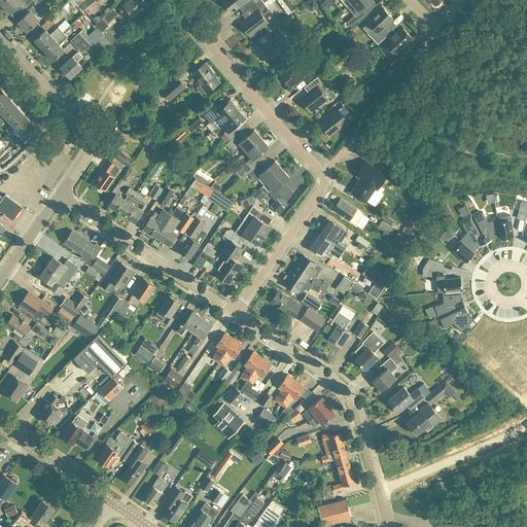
[(20,5),(24,9),(33,0),(4,0),(1,3),(10,13),(20,5)]
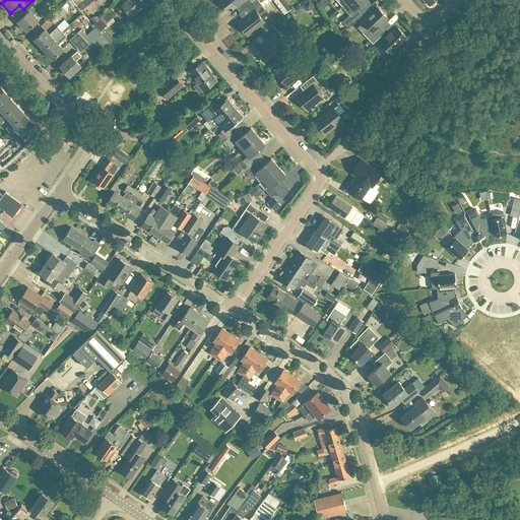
[(42,7),(39,4),(43,0),(33,0),(23,9),(26,13),(17,21),(26,31),(39,20),(34,14),(42,7)]
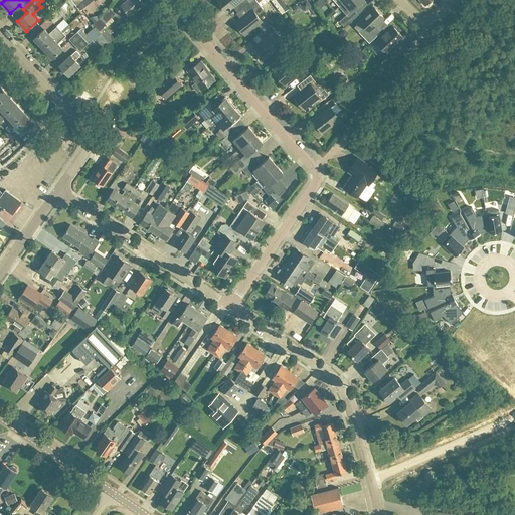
[(83,0),(77,6),(81,11),(95,0),(83,0)]
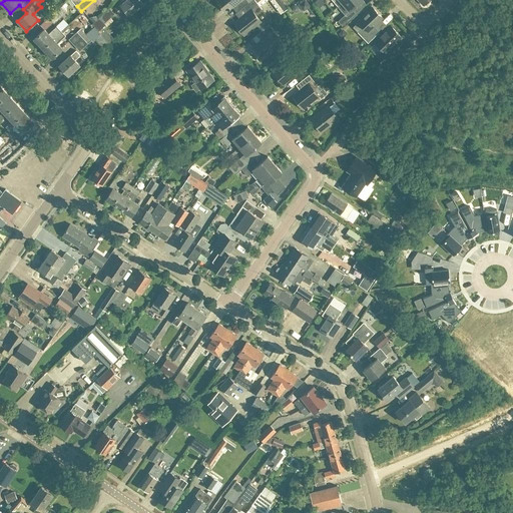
[(129,15),(143,4),(139,0),(126,0),(123,3),(122,2),(115,8),(119,13),(124,9),(129,15)]
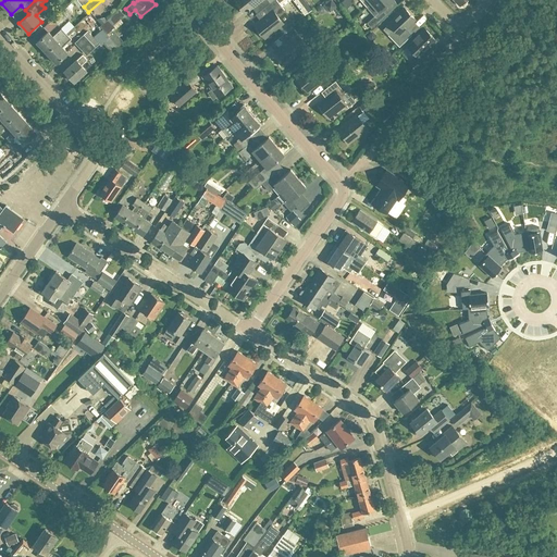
[(257,5),(263,0),(235,0),(245,13),(257,4),(257,5)]
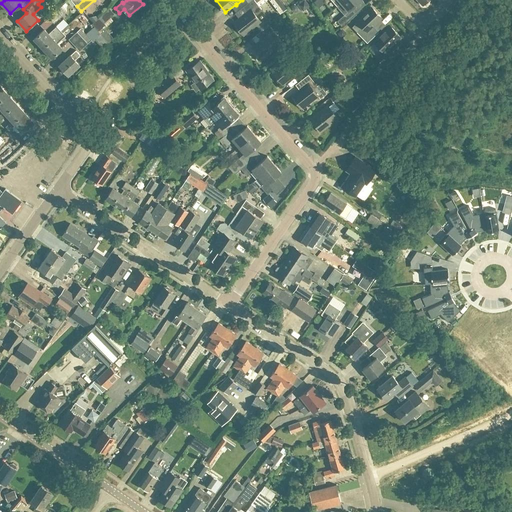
[(256,15),(262,11),(253,0),(251,0),(248,3),(243,7),(247,12),(233,23),(243,35),(261,22),(256,15)]
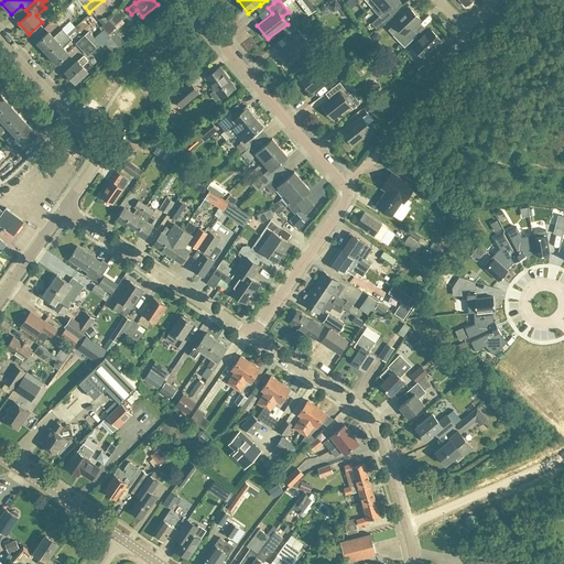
[(334,12),(342,7),(335,0),(334,0),(328,6),(334,12)]
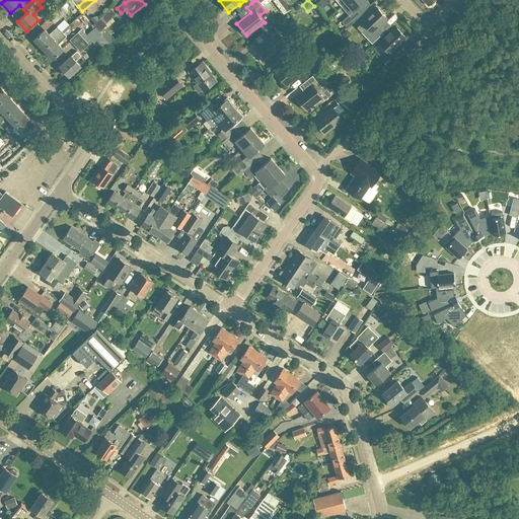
[(349,0),(346,3),(342,6),(346,11),(349,15),(354,20),(364,11),(359,6),(366,0),(349,0)]
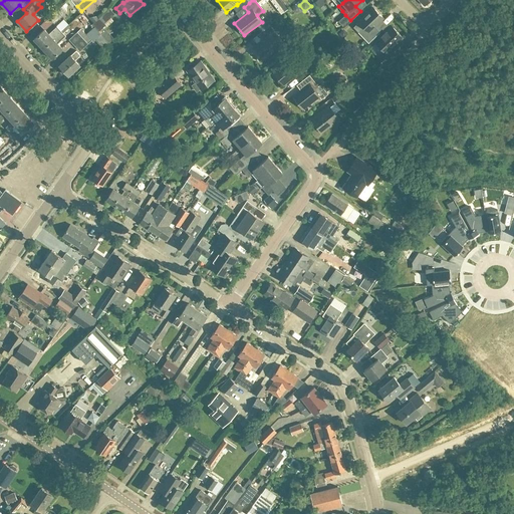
[(54,24),(66,13),(61,7),(48,18),(54,24)]
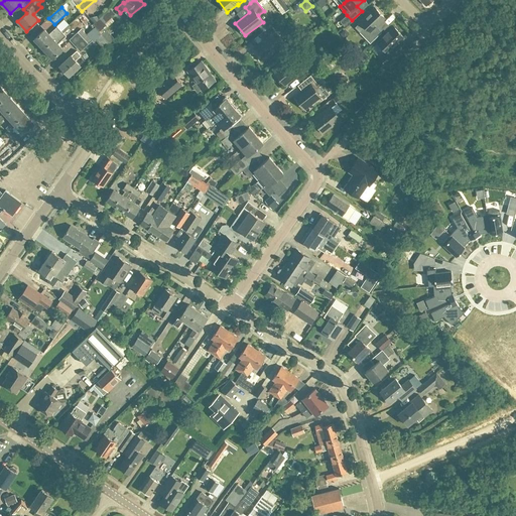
[(105,23),(111,17),(115,14),(110,8),(93,24),(100,31),(106,25),(105,23)]
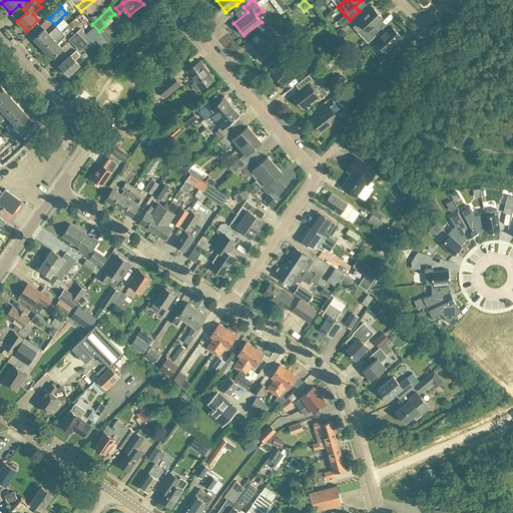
[(374,26),(383,18),(373,8),(359,21),(363,27),(358,32),(368,43),(380,32),(374,26)]
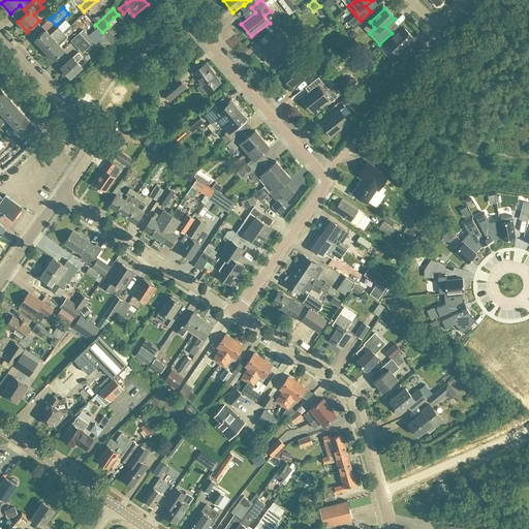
[(148,24),(138,12),(122,26),(130,37),(148,24)]
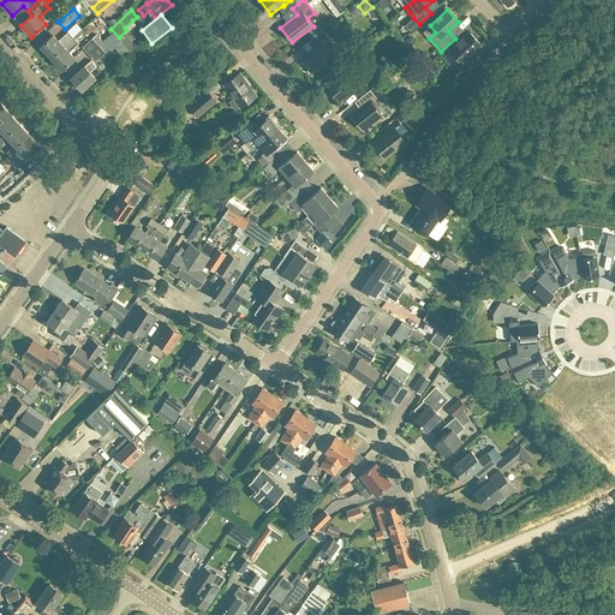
[(315,71),(334,55),(329,48),(334,45),(322,30),(311,40),(316,46),(304,57),(315,71)]
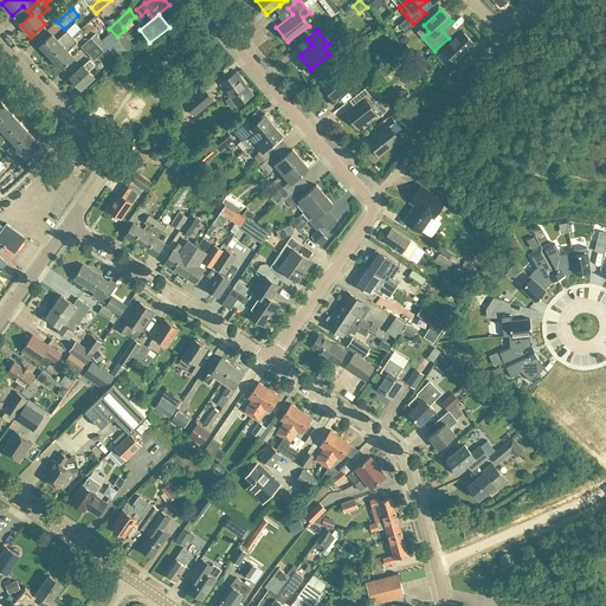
[(40,46),(51,57),(72,37),(66,31),(57,40),(52,34),(40,46)]
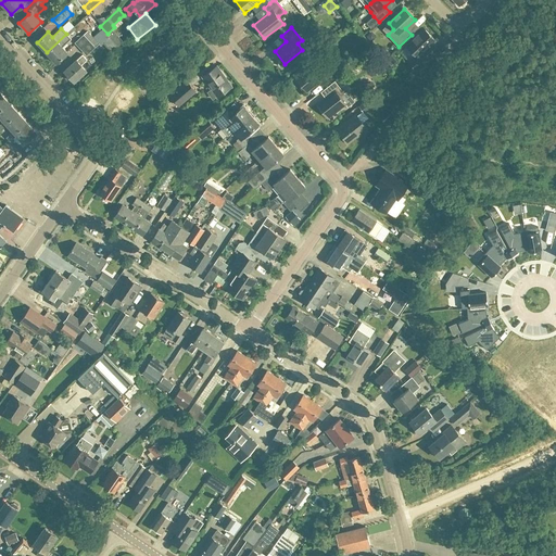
[(436,40),(424,28),(406,46),(416,55),(409,62),(416,70),(433,53),(429,48),(436,40)]
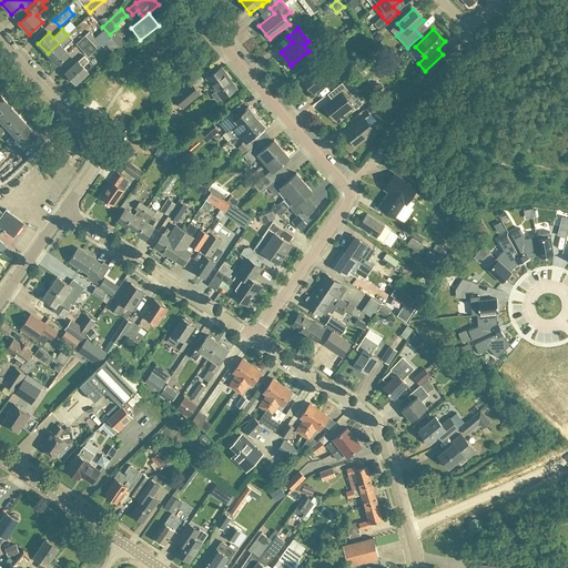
[(105,30),(95,38),(103,47),(108,43),(113,39),(112,38),(105,30)]
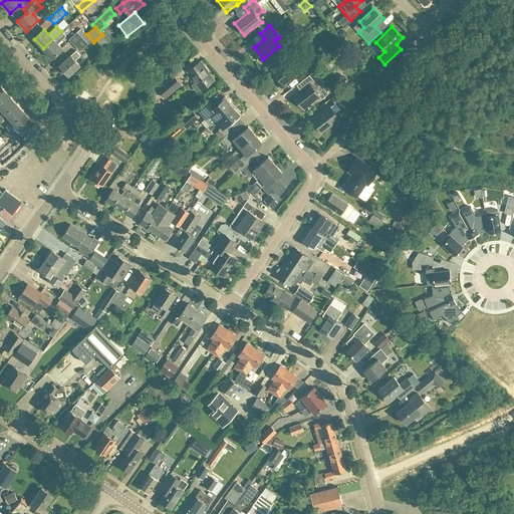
[(88,44),(91,40),(80,29),(69,40),(79,51),(88,44)]
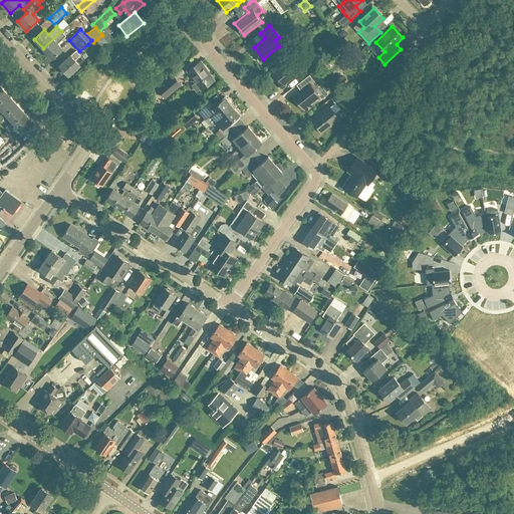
[(109,43),(113,38),(106,30),(101,34),(102,35),(109,43)]
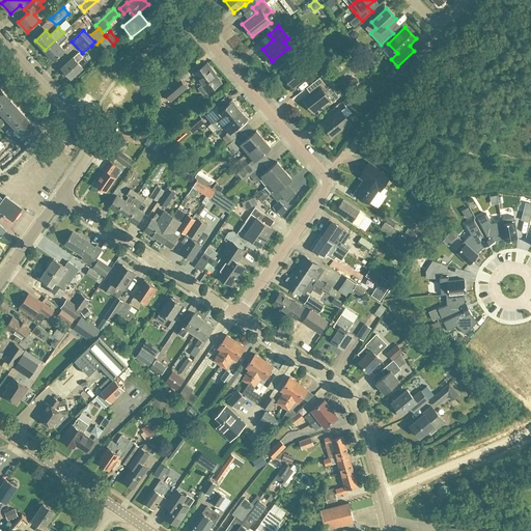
[(63,32),(45,50),(54,60),(64,50),(59,45),(68,37),(63,32)]
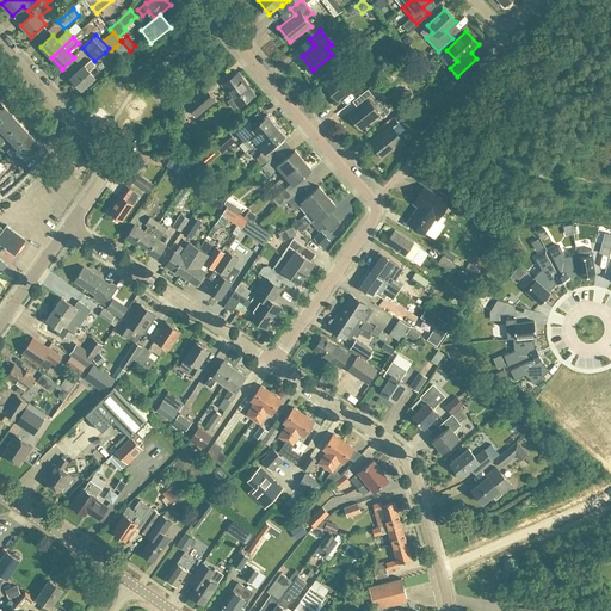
[(130,51),(122,42),(116,47),(124,56),(130,51)]
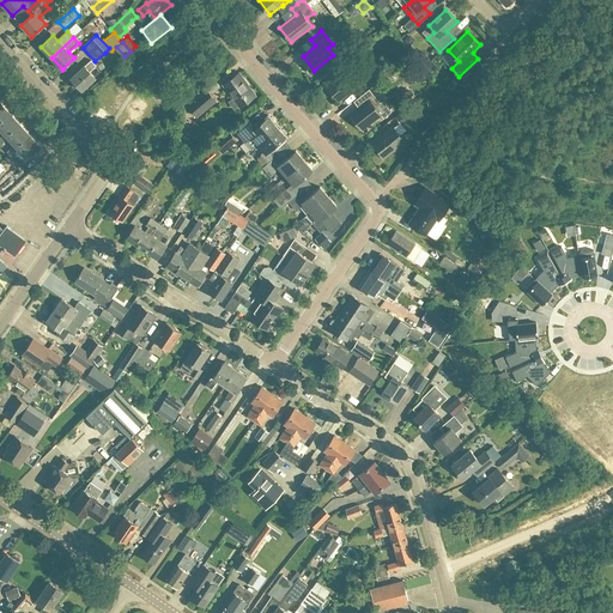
[(89,71),(95,65),(91,60),(84,66),(71,79),(82,91),(96,78),(89,71)]
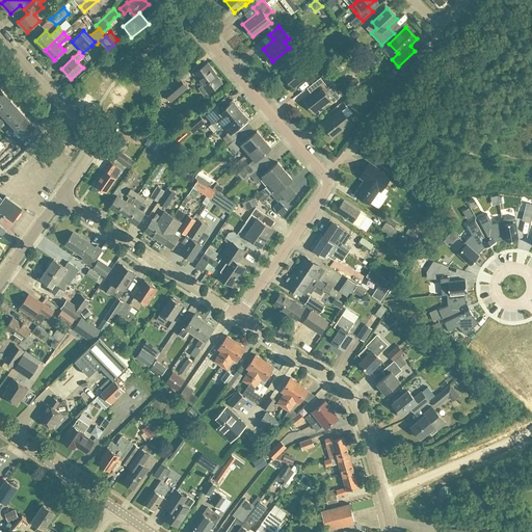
[(323,74),(333,65),(341,59),(336,52),(317,67),(323,74)]
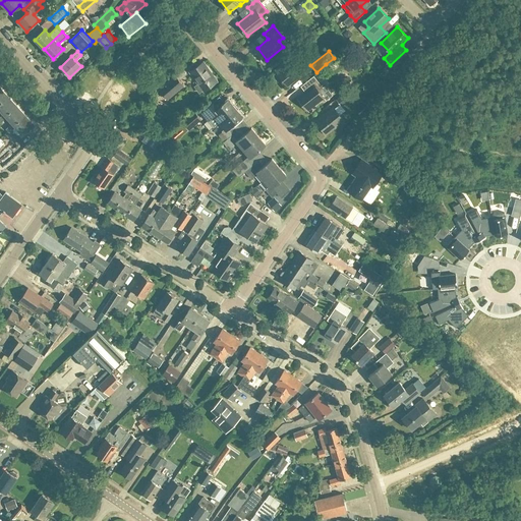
[(295,58),(285,66),(283,64),(275,70),(281,76),(279,79),(283,83),(286,83),(286,84),(296,76),(298,77),(305,71),(295,58)]
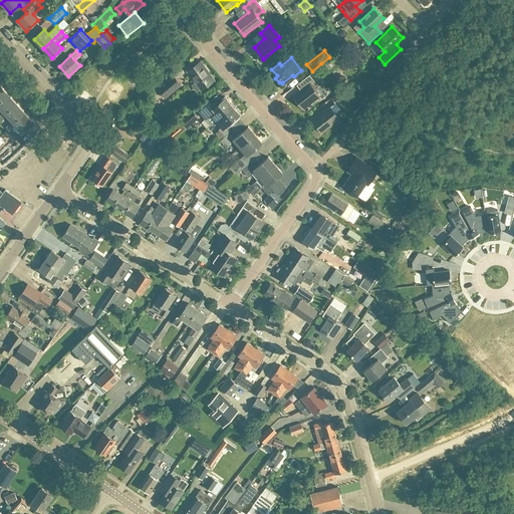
[(200,90),(214,80),(201,61),(187,71),(195,82),(192,84),(197,91),(200,89),(200,90)]
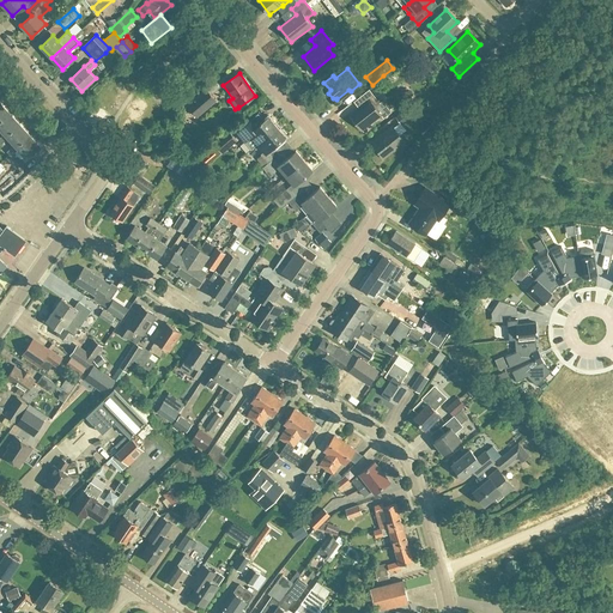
[(196,116),(216,101),(206,90),(188,105),(196,116)]
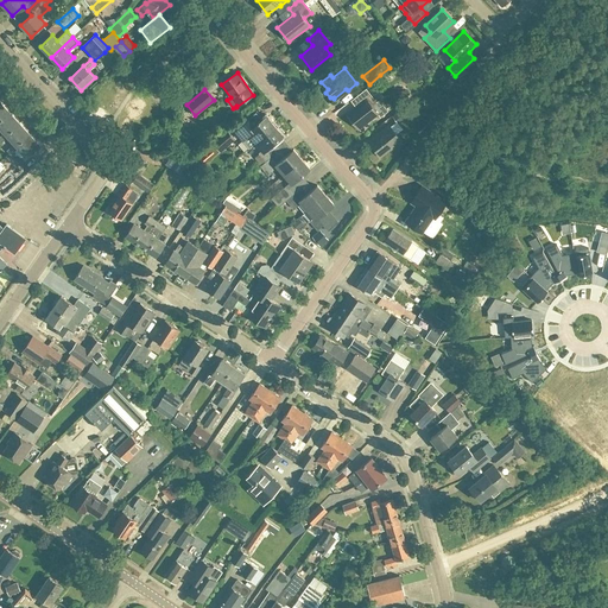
[(359,128),(378,114),(380,118),(388,112),(379,100),(377,102),(366,89),(355,97),(360,105),(347,115),(359,128)]
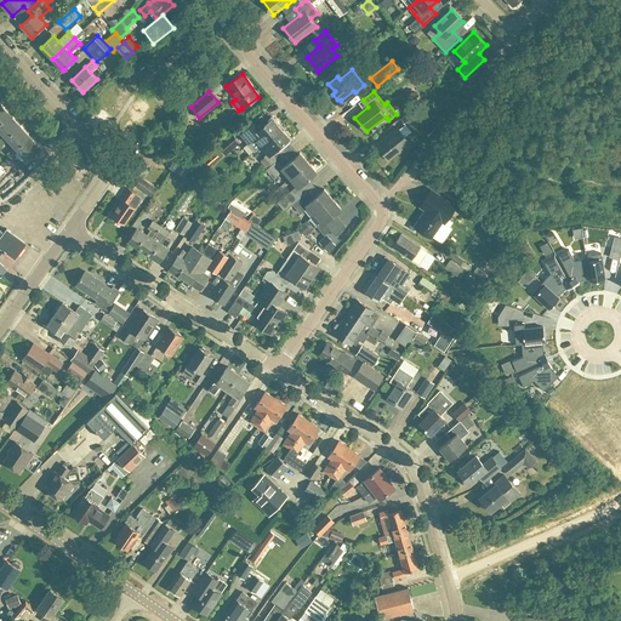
[(408,126),(419,118),(412,109),(400,118),(408,126)]
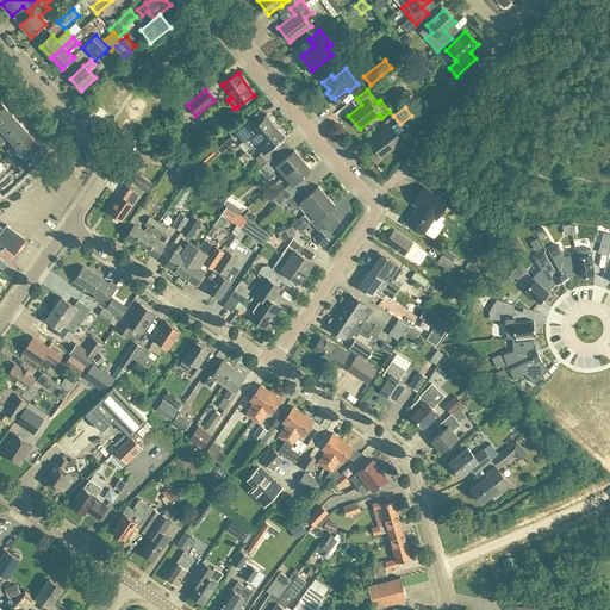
[(0,120),(0,129),(4,134),(0,137),(0,143),(0,144),(7,137),(6,136),(19,123),(10,112),(0,120)]
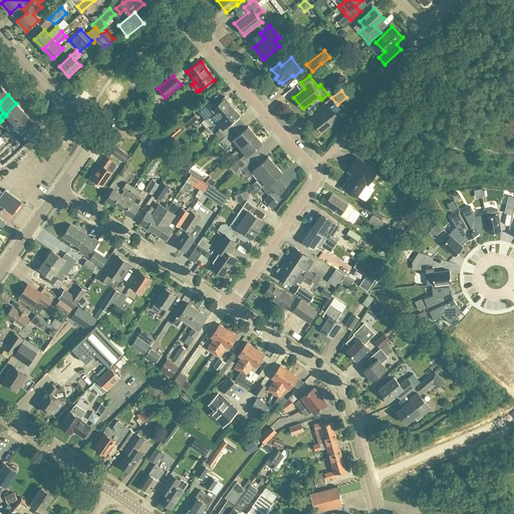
[(212,124),(217,120),(232,107),(230,105),(231,104),(232,101),(228,97),(226,97),(225,98),(215,107),(210,101),(200,110),(212,124)]
